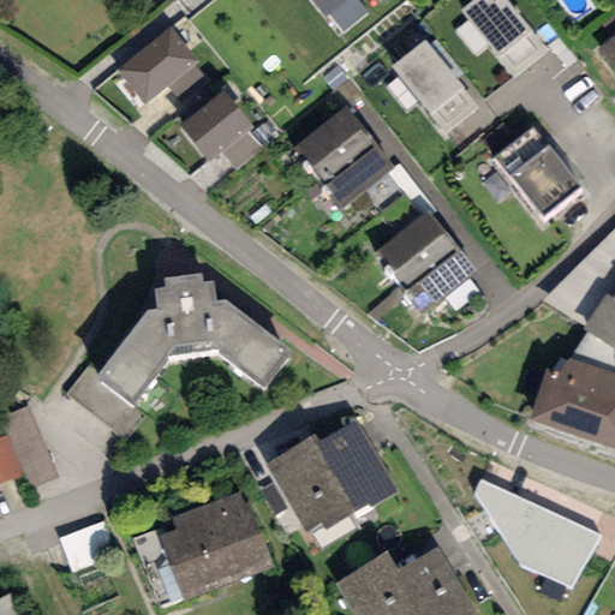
[(309,0),(323,18),(328,15),(342,33),(368,12),(357,0),(309,0)]
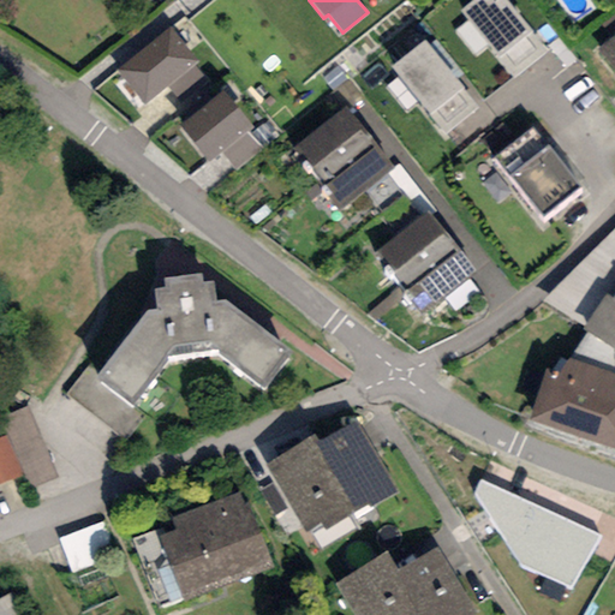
[(506,0),(473,0),(460,11),(493,49),(490,52),(514,79),(547,52),(531,33),(532,31),(506,0)]
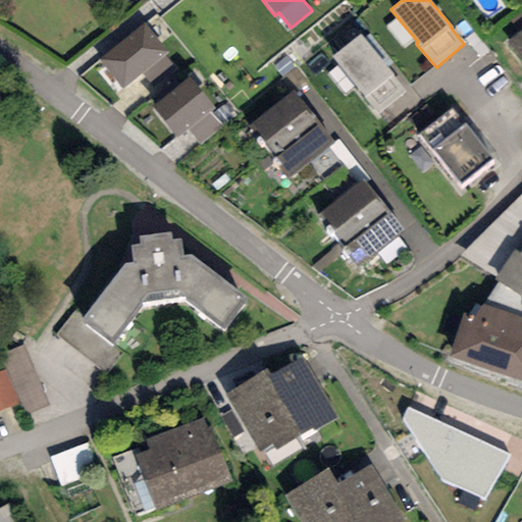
[(168,52),(145,22),(99,59),(122,89),(143,73),(165,55),(168,52)]
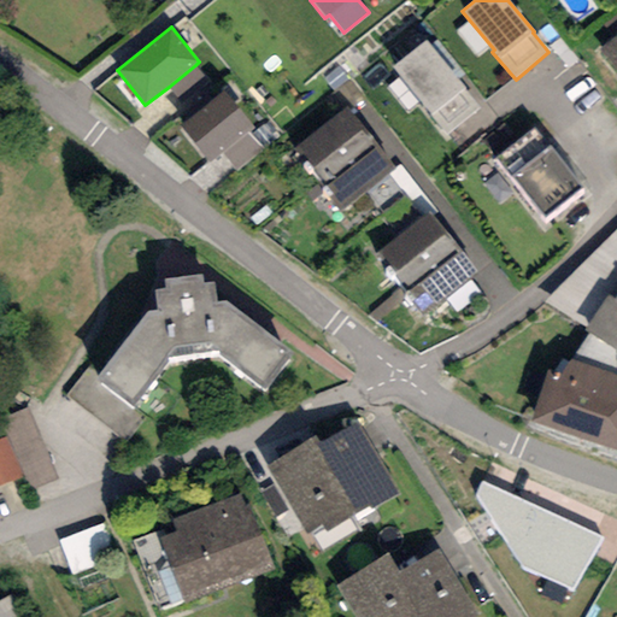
[(616,34),(598,50),(616,72),(616,34)]
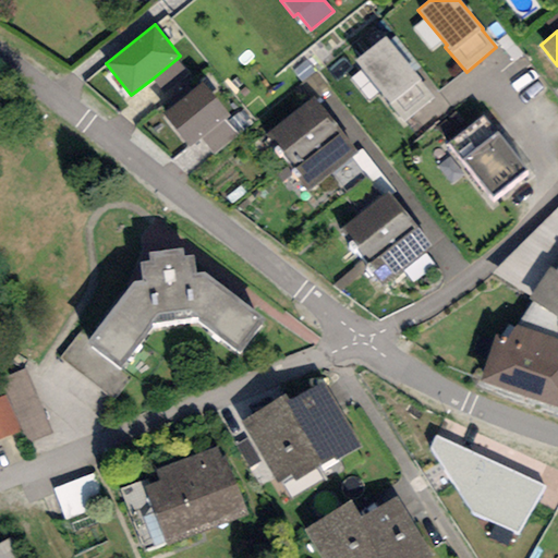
[(385,37),(355,61),(390,104),(389,105),(403,122),(433,98),(419,81),(421,80),(385,37)]
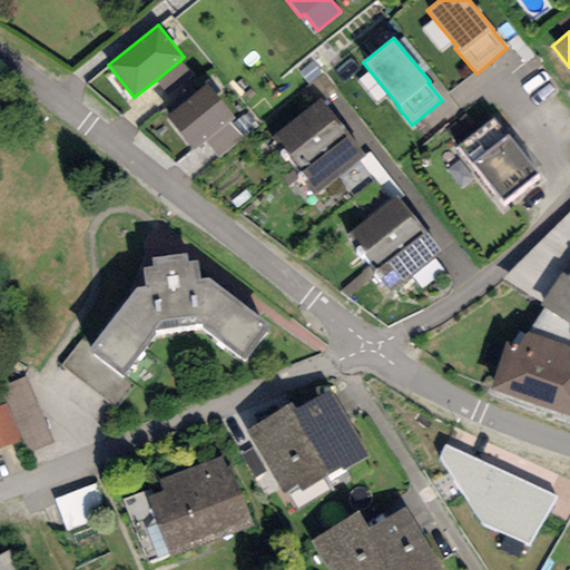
[(194,77),(180,60),(156,80),(169,96),(194,77)]
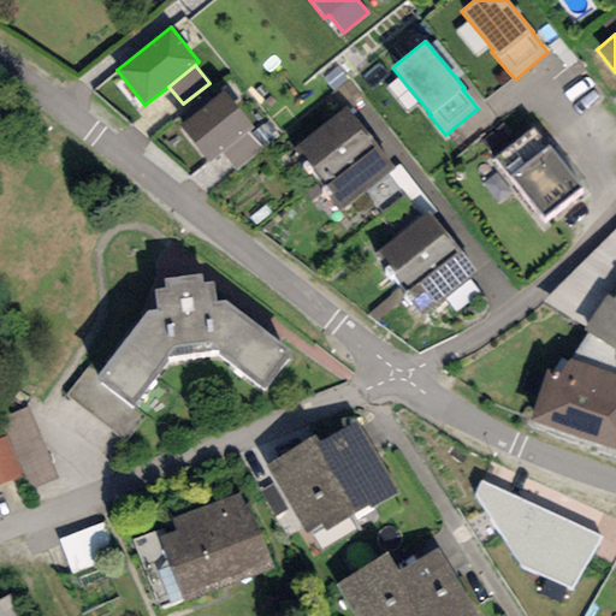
[(253,128),(223,90),(179,125),(209,163),(221,154),(248,131),(253,128)]
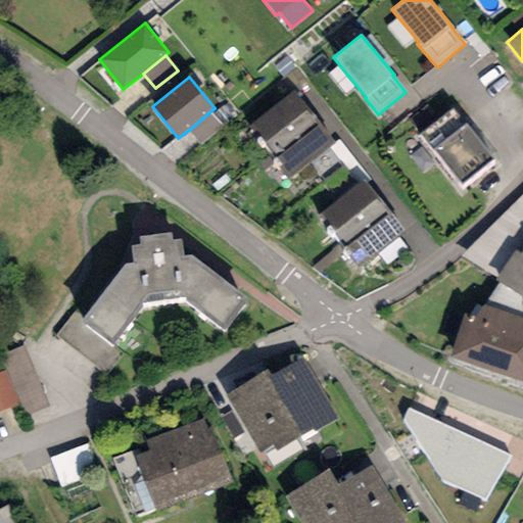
[(295,91),(249,126),(269,151),(315,116),(295,91)]
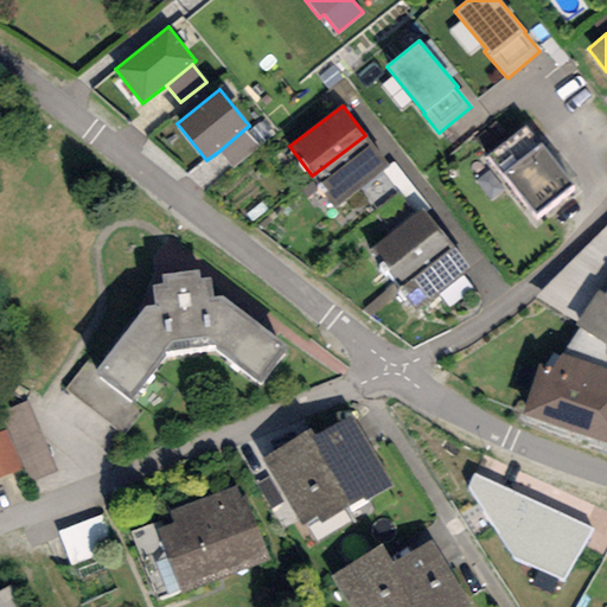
[(540,144),(525,126),(487,155),(535,215),(574,184),(541,144),(540,144)]
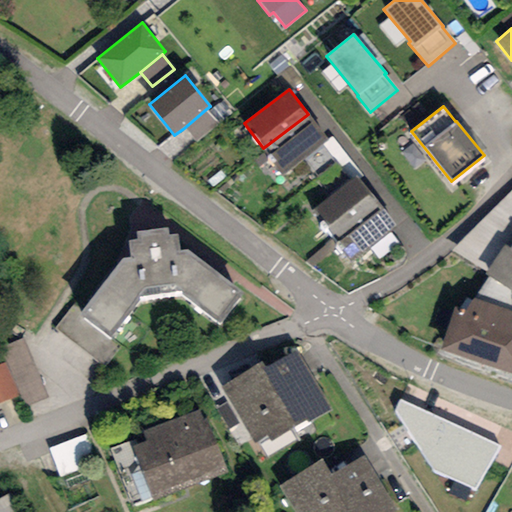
[(218,124),(206,109),(184,128),(197,143),(218,124)]
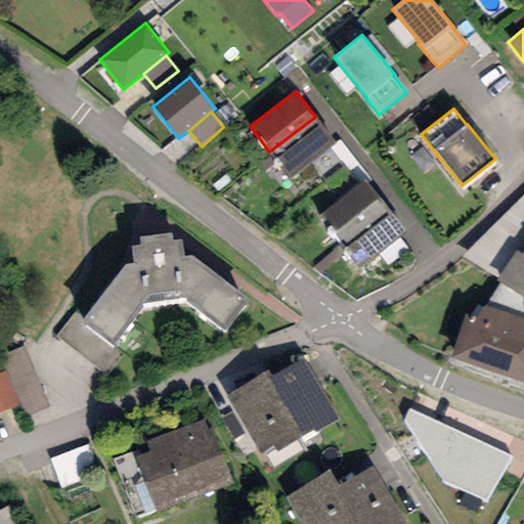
[(336,143),(315,117),(269,151),(290,178),(336,143)]
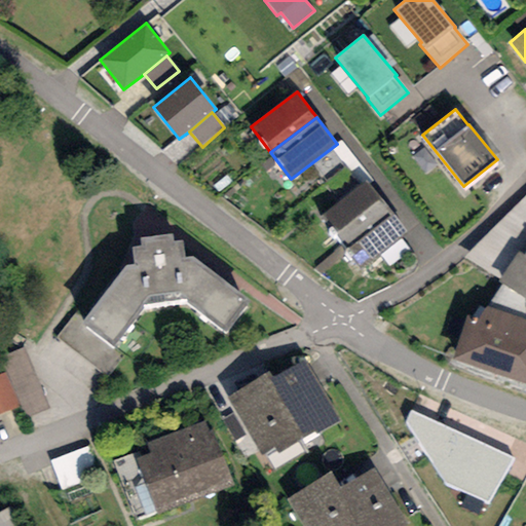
[(366,180),(322,216),(343,242),(387,207),(366,180)]
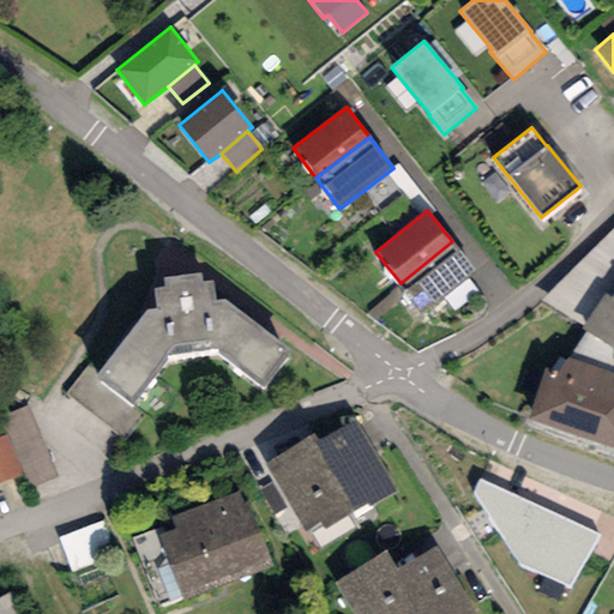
[(613,228),(542,301),(583,329),(606,294),(612,298),(613,294),(613,228)]
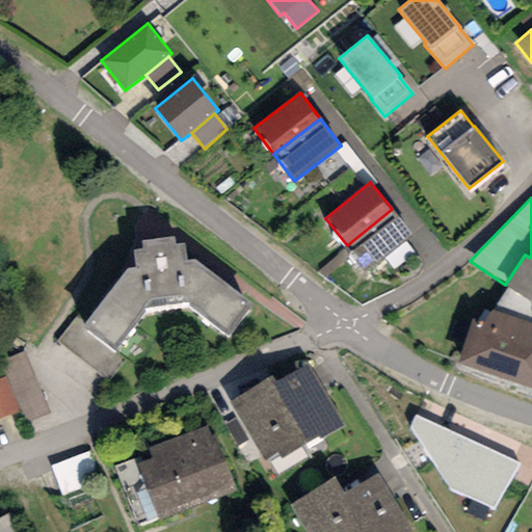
[(413,235),(392,209),(347,245),(369,271),(413,235)]
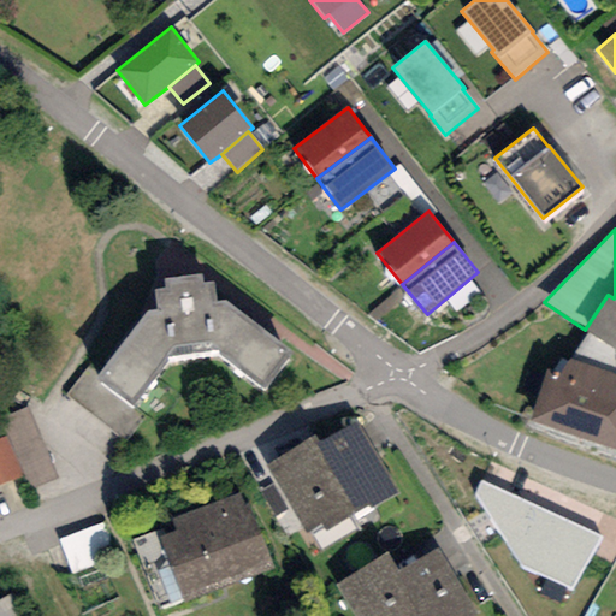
[(290,353),(226,301),(215,301),(212,283),(202,283),(202,274),(164,279),(166,291),(154,291),(158,311),(148,312),(98,377),(88,368),(65,396),(125,443),(144,416),(131,407),(169,357),(217,353),(264,390),(290,353)]
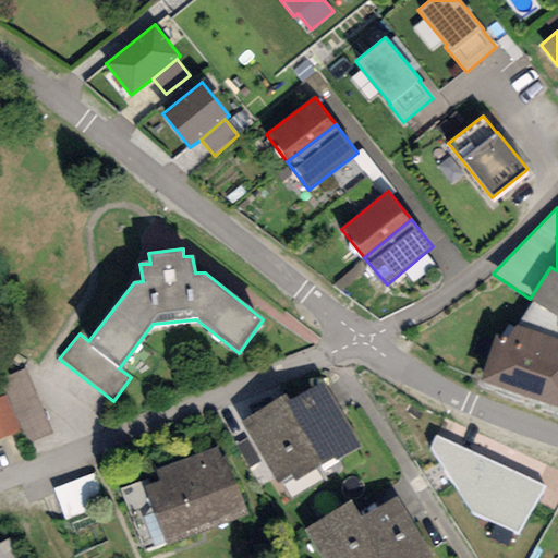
[(557,267),(556,270),(550,267),(530,299),(557,316),(557,267)]
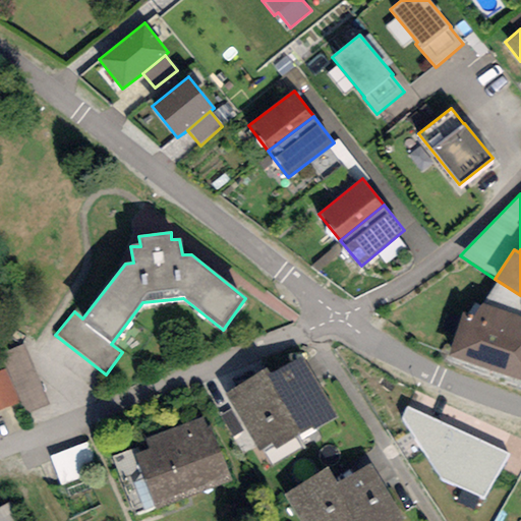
[(520,316),(481,304),(472,319),(462,311),(448,355),(520,381),(520,316)]
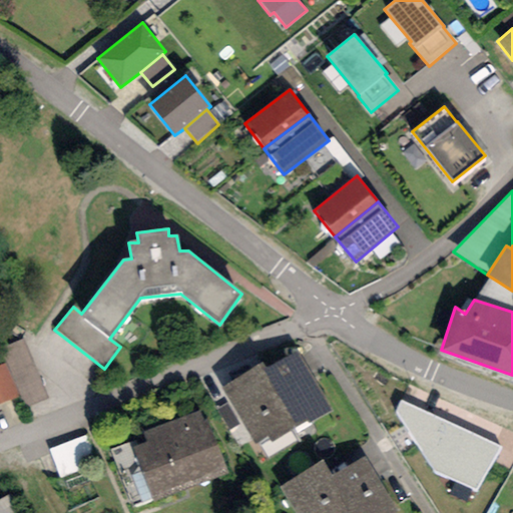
[(24,339),(0,348),(0,350),(5,363),(19,398),(23,409),(48,399),(24,339)]
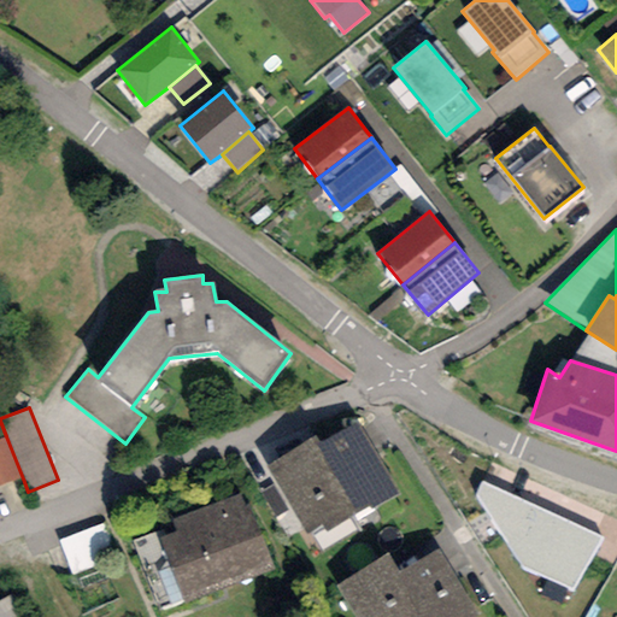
[(357,421),(317,445),(356,515),(368,506),(370,512),(399,495),(357,421)]
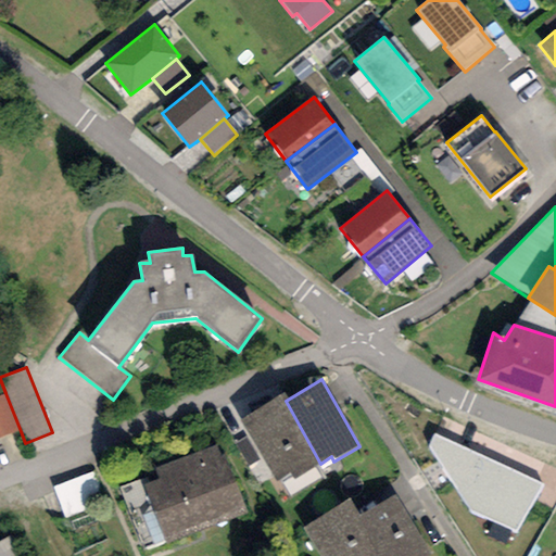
[(5,393),(0,395),(0,439),(21,431),(5,393)]
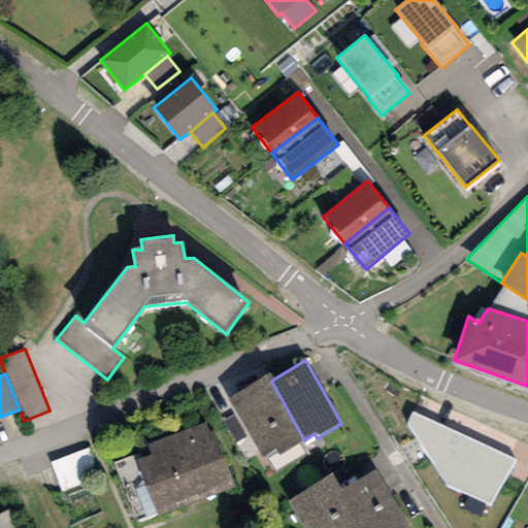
[(268,374),(228,399),(261,457),(276,450),(281,456),(304,440),(271,381),(268,374)]
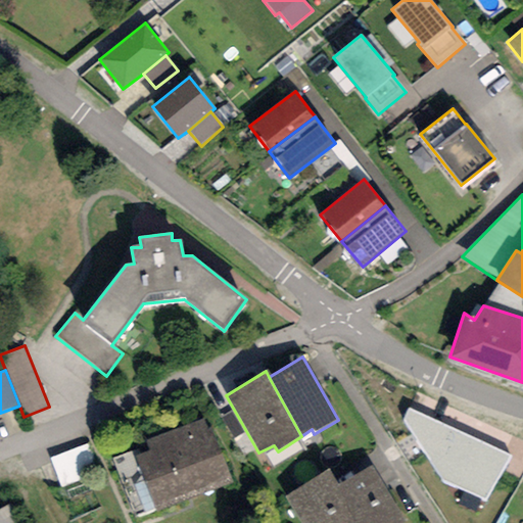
[(511,457),(409,410),(402,421),(441,481),(484,500),(511,457)]
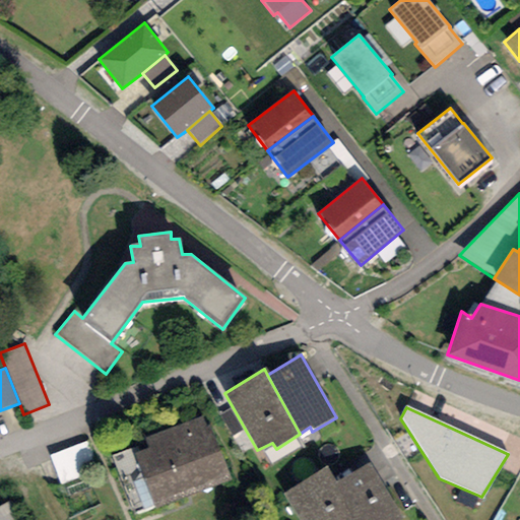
[(203,415),(144,439),(148,449),(134,455),(156,511),(230,482),(203,415)]
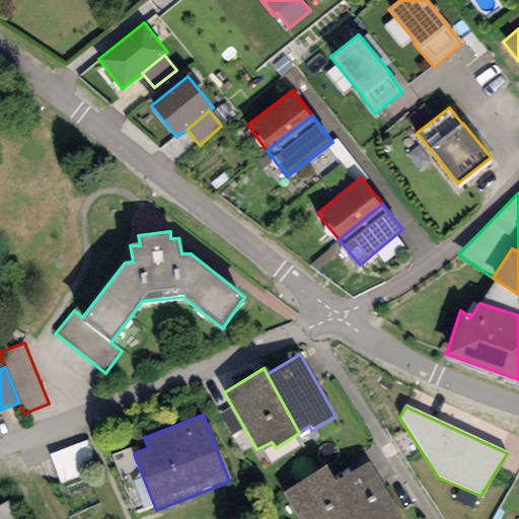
[(86,440),(49,453),(60,484),(96,470),(86,440)]
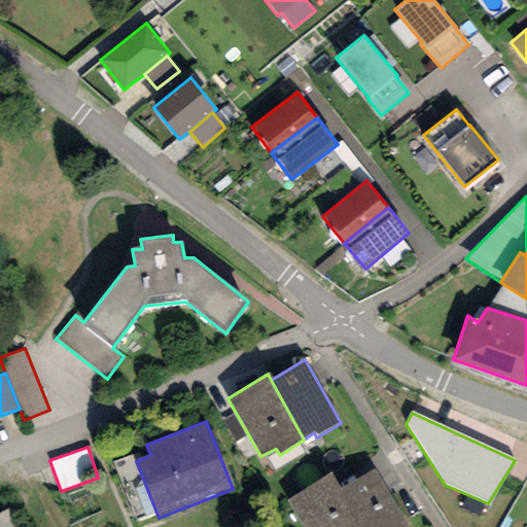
[(342,489),(335,494),(354,526),(406,526),(410,525),(375,469),(342,489)]
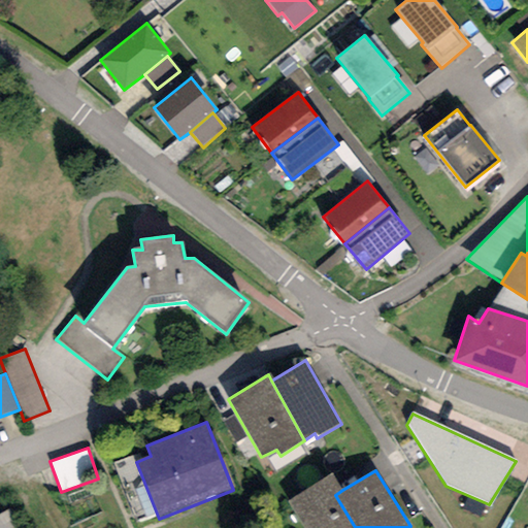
[(332,473),(287,501),(303,527),(355,527),(335,495),(342,490),(332,473)]
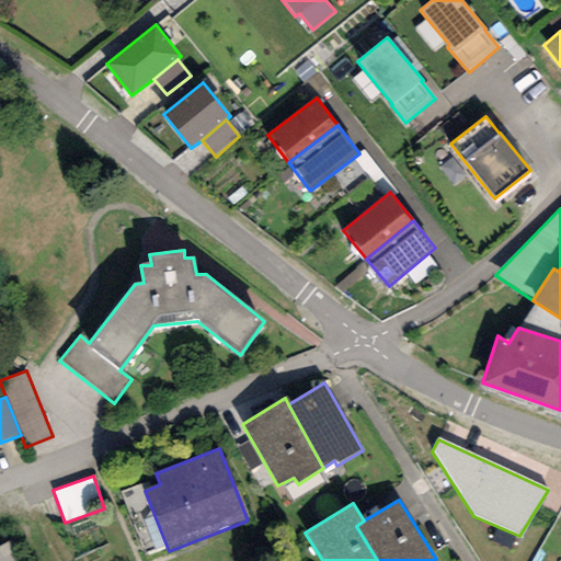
[(16,560),(7,542),(0,545),(0,560),(16,560)]
